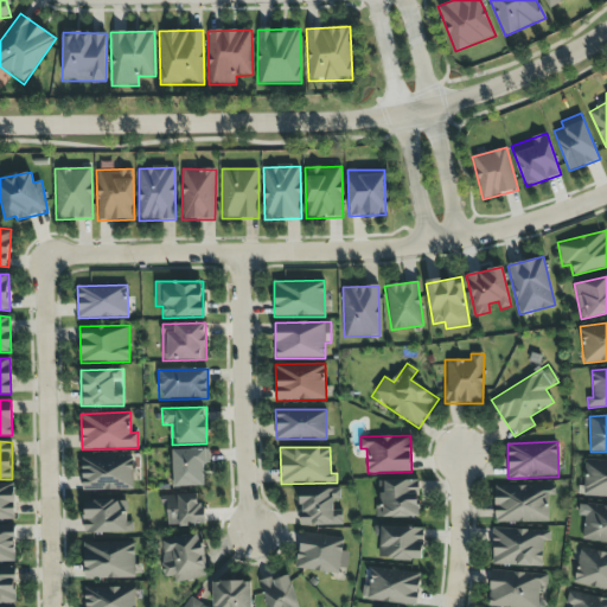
[(172,449),(173,487),(204,486),(204,465),(208,465),(208,449),(172,449)]
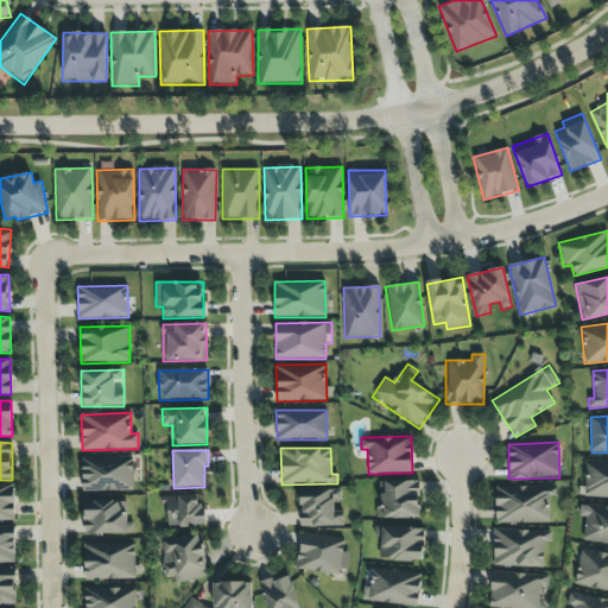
[(81,458),(82,492),(133,491),(133,482),(135,482),(134,457),(81,458)]
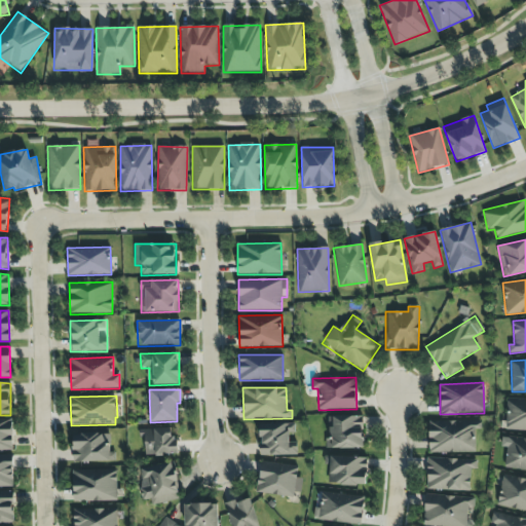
[(506,431),(525,431),(525,399),(506,399),(506,431)]
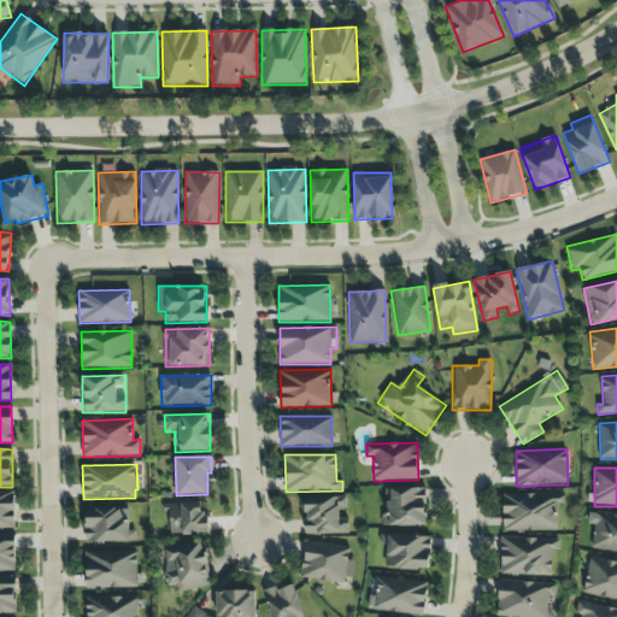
[(383,526),(425,527),(425,489),(383,488),(383,526)]
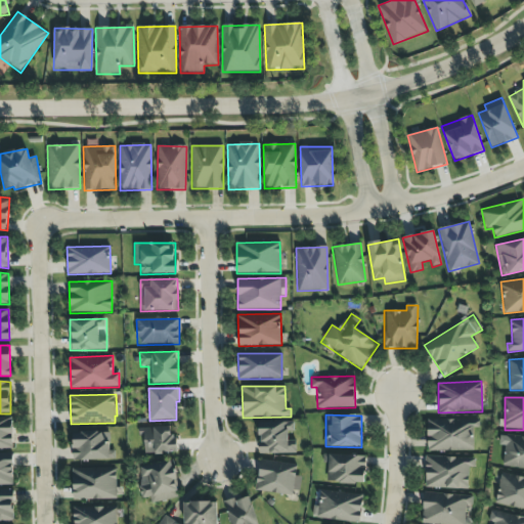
[(0,448),(12,448),(11,418),(0,418),(0,448)]
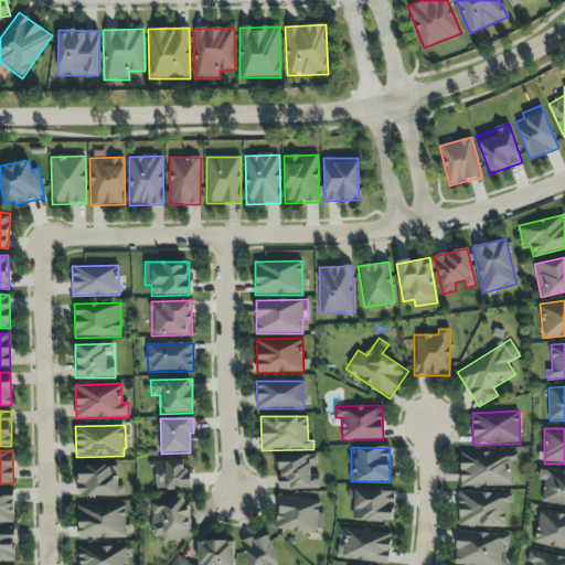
[(460,487),(510,486),(510,461),(516,461),(516,452),(460,454),(460,487)]
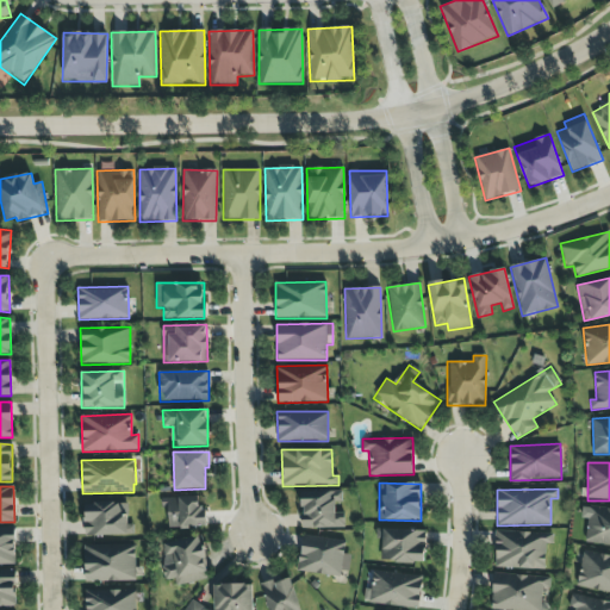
[(302,529),(344,528),(344,514),(340,514),(340,491),(300,492),(302,529)]
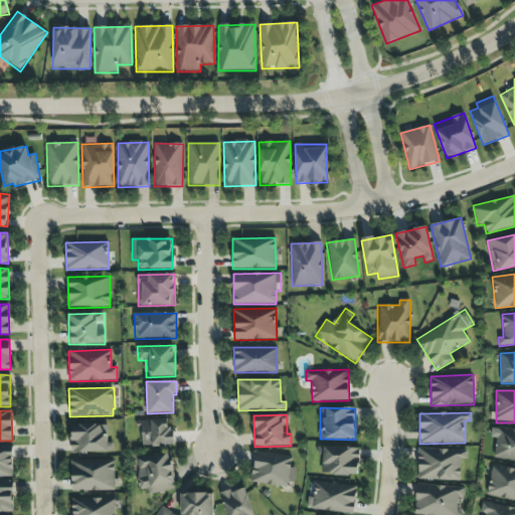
[(141,447),(172,445),(171,419),(140,420),(141,447)]
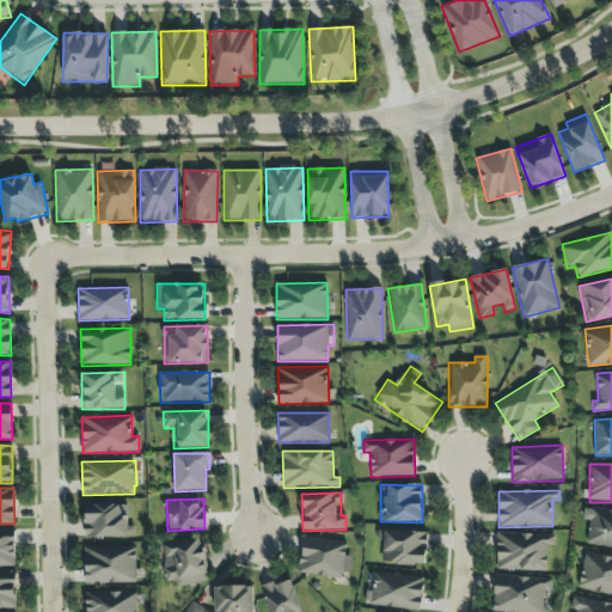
[(85,539),(134,537),(134,526),(129,526),(128,505),(85,506),(85,539)]
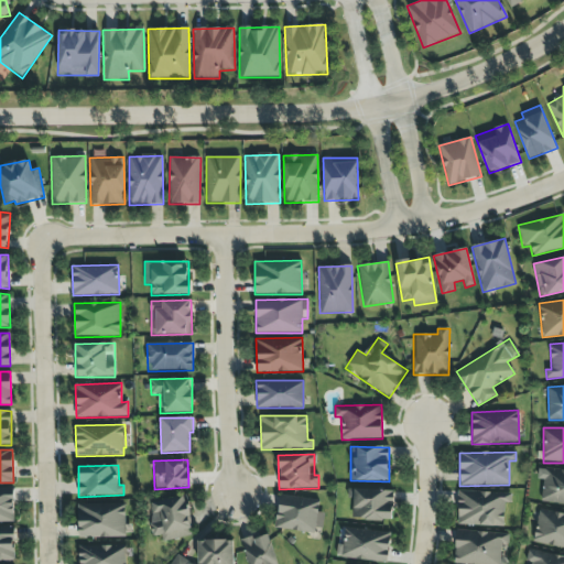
[(563,505),(563,470),(539,467),(538,479),(543,480),(541,502),(563,505)]
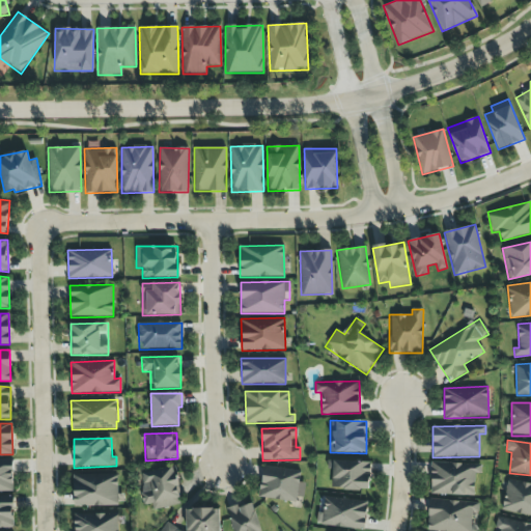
[(0,492),(14,492),(12,459),(0,459),(0,492)]
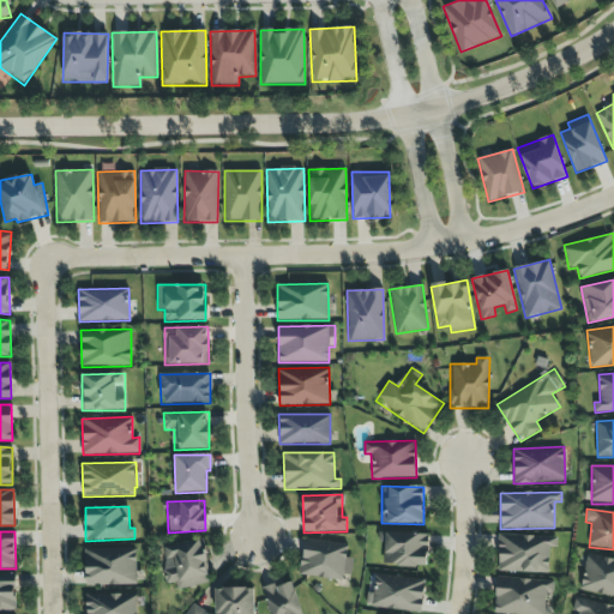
[(383,566),(427,567),(428,534),(379,533),(379,543),(384,543),(383,566)]
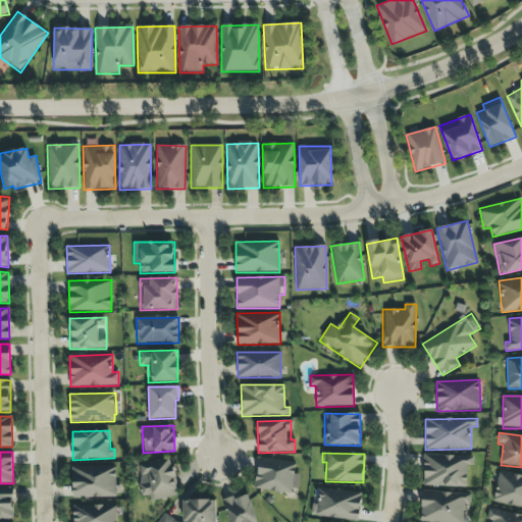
[(466,487),(467,466),(473,466),(473,456),(424,455),(424,486),(466,487)]
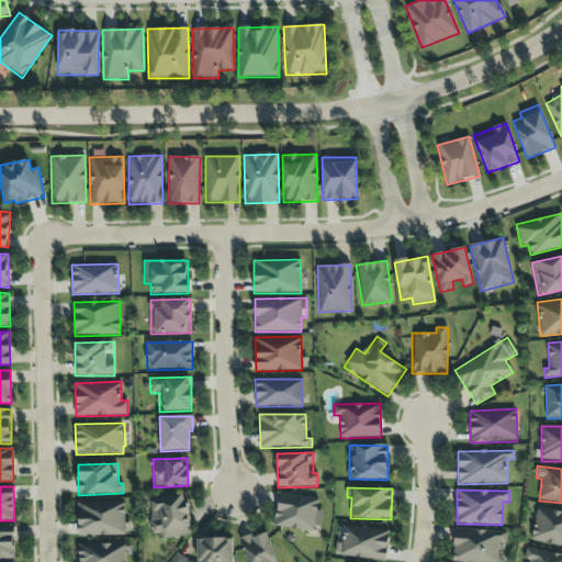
[(163,540),(193,534),(183,493),(146,502),(154,535),(160,534),(163,540)]
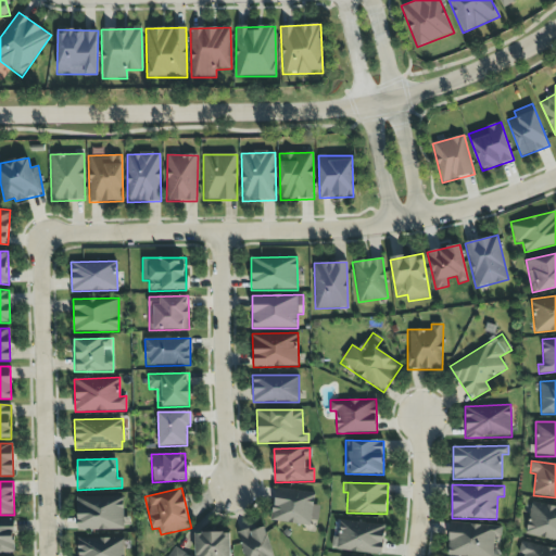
[(270,520),(317,527),(320,506),(313,505),(315,494),(275,489),(270,520)]
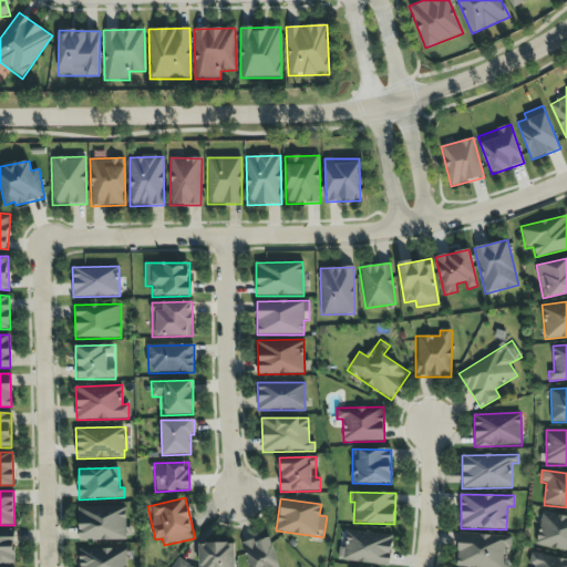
[(79,542),(126,539),(125,506),(78,507),(79,542)]
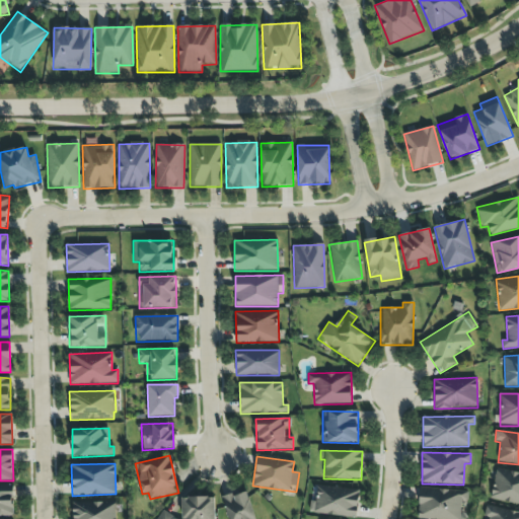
[(491,500),(518,505),(518,472),(496,468),(491,500)]
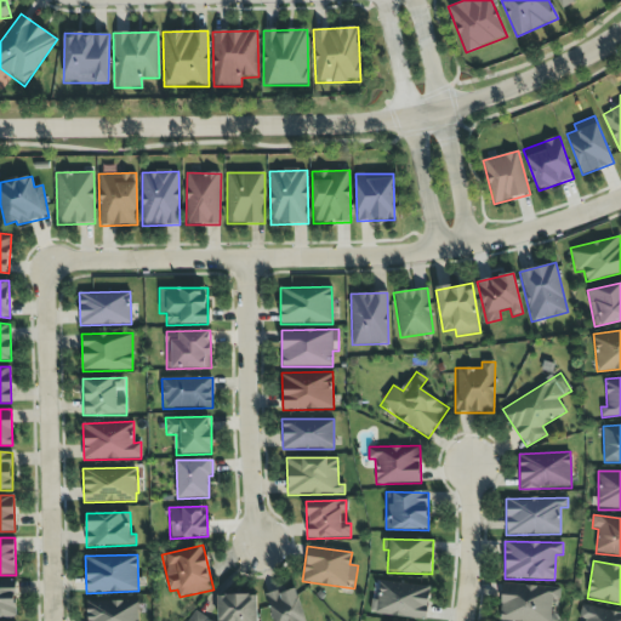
[(0,617),(16,617),(16,580),(0,580),(0,617)]
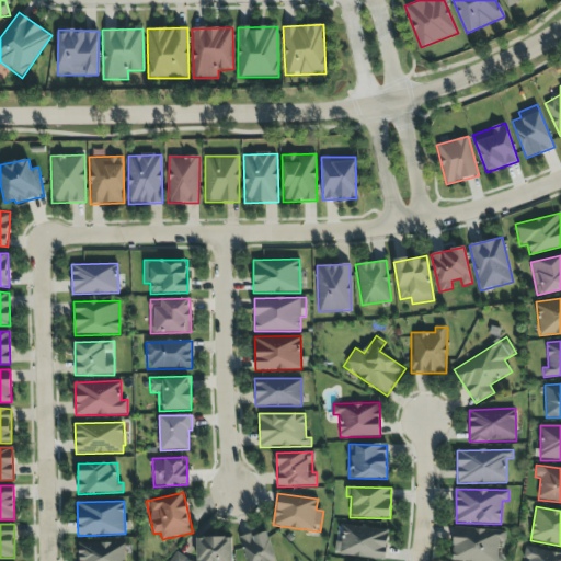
[(388,529),(342,526),(342,539),(336,539),(335,556),(386,559),(388,529)]
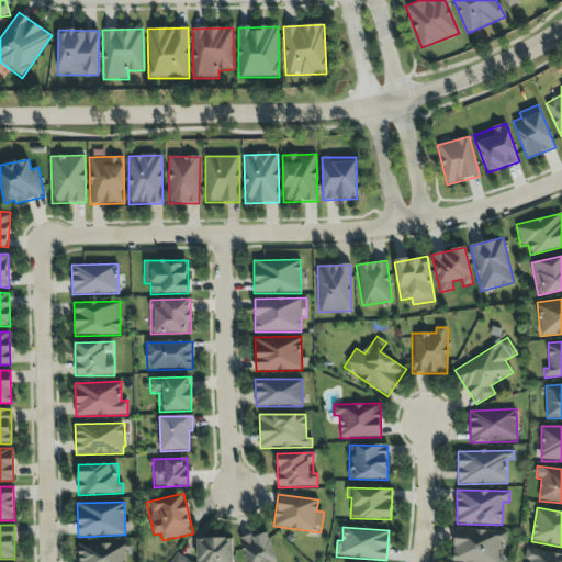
[(507,531),(453,529),(451,561),(499,561),(501,541),(506,542),(507,531)]
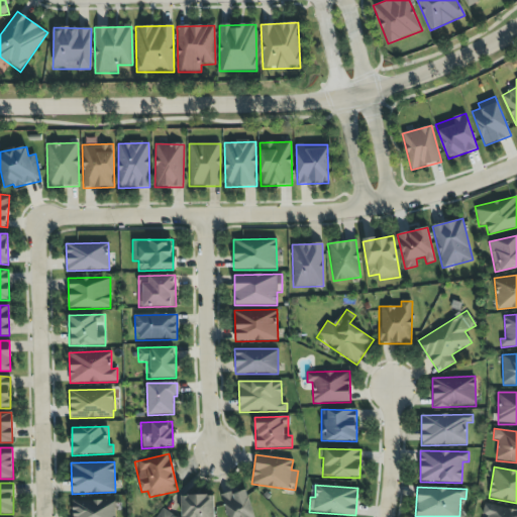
[(253,516),(246,489),(221,495),(227,516),(253,516)]
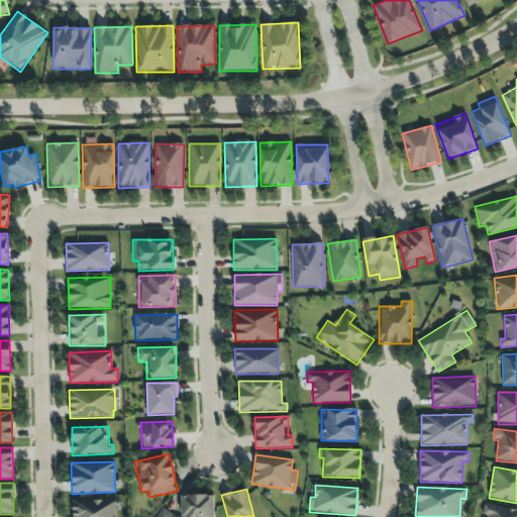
[(214,516),(214,495),(181,495),(181,516),(173,516),(173,510),(159,510),(158,516),(214,516)]
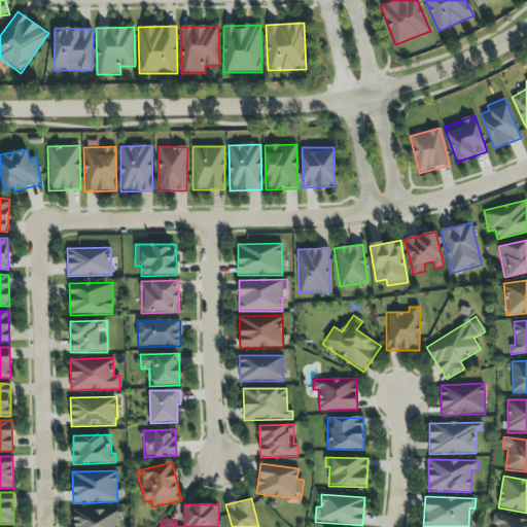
[(118,526),(118,510),(73,511),(73,526),(118,526)]
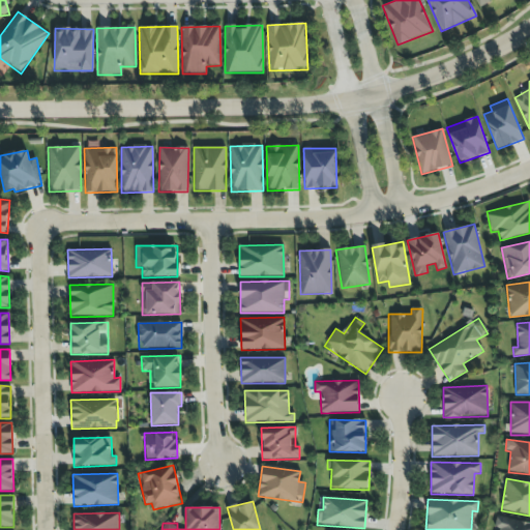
[(494,529),(497,529),(529,529),(529,523),(497,517),(494,529)]
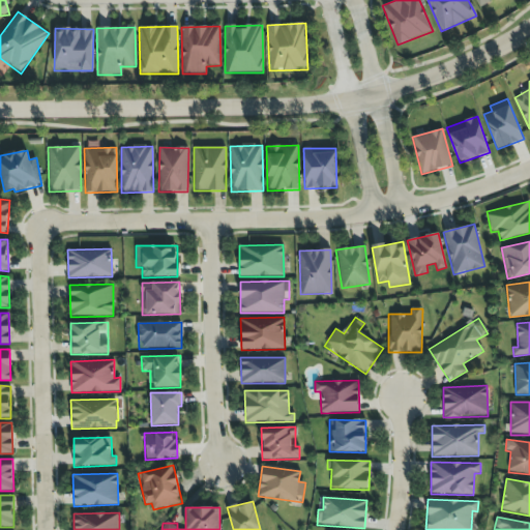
All buildings are outlined.
